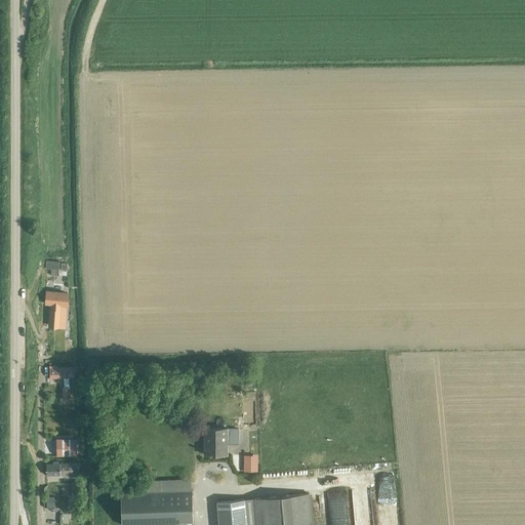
[(46,260),(45,269),(58,270),(59,261),(46,260)]
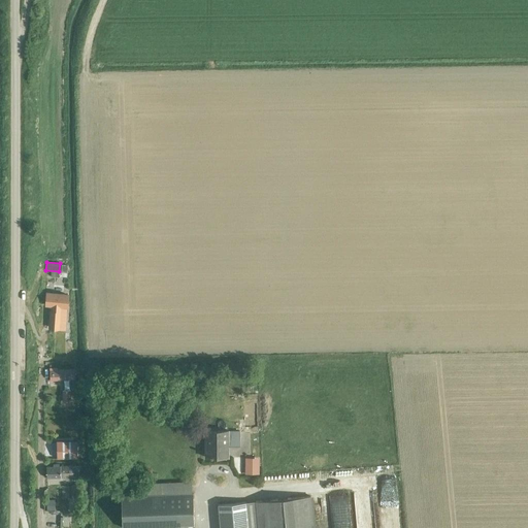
[(47,292),(46,305),(52,305),(52,311),(50,311),(50,328),(66,328),(66,320),(64,320),(65,312),(67,312),(67,306),(68,306),(69,293),(47,292)]
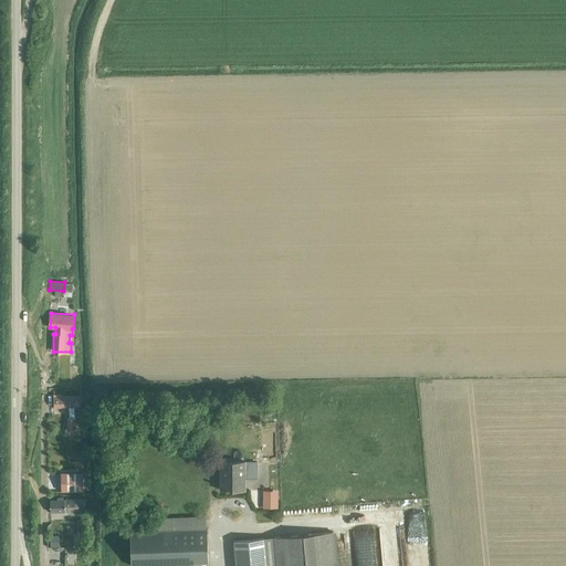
[(54,406),(79,406),(79,396),(62,396),(62,395),(54,395),(54,406)]
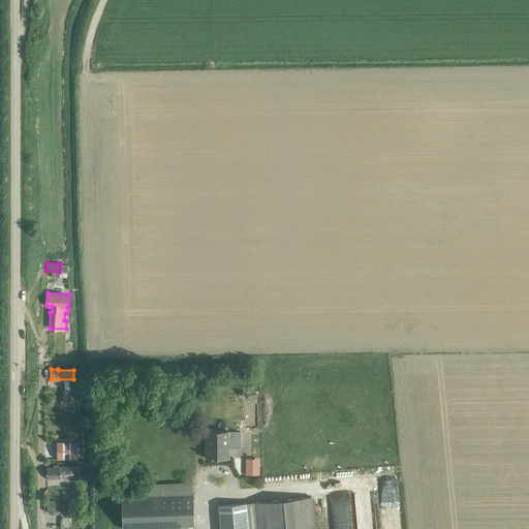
[(61,390),(61,402),(63,402),(71,401),(71,390),(61,390)]
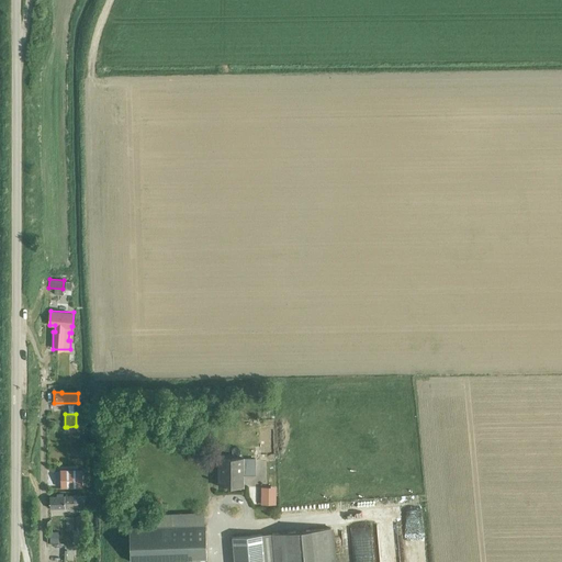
[(243,459),(218,459),(220,487),(243,486),(243,475),(255,475),(255,459),(243,459)]
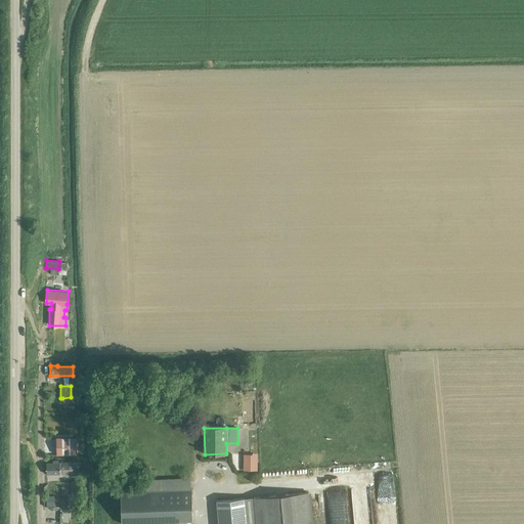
[(77,437),(56,438),(56,454),(77,454),(77,437)]
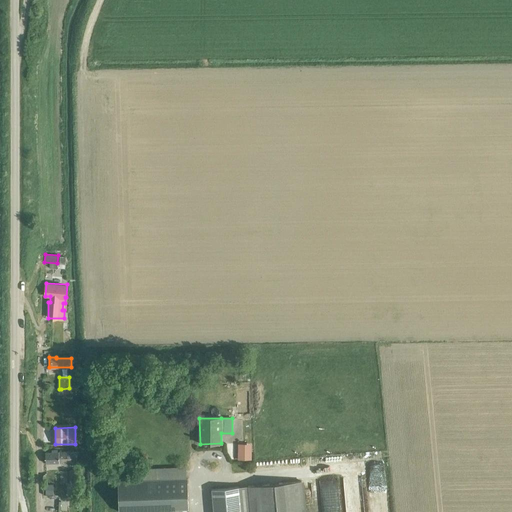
[(71,451),(46,452),(46,463),(71,462),(77,462),(77,451),(71,451)]
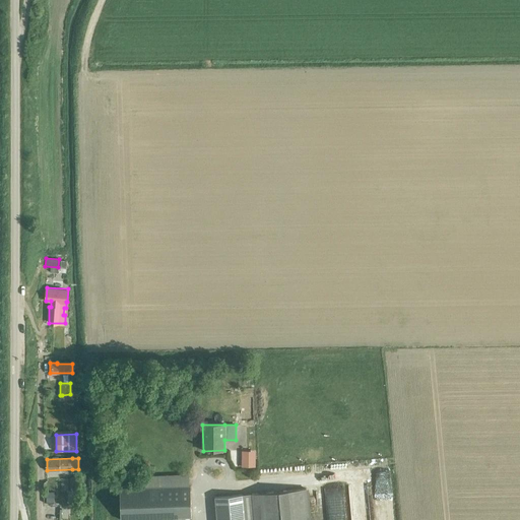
[(375,471),(375,519),(388,519),(388,471),(375,471)]
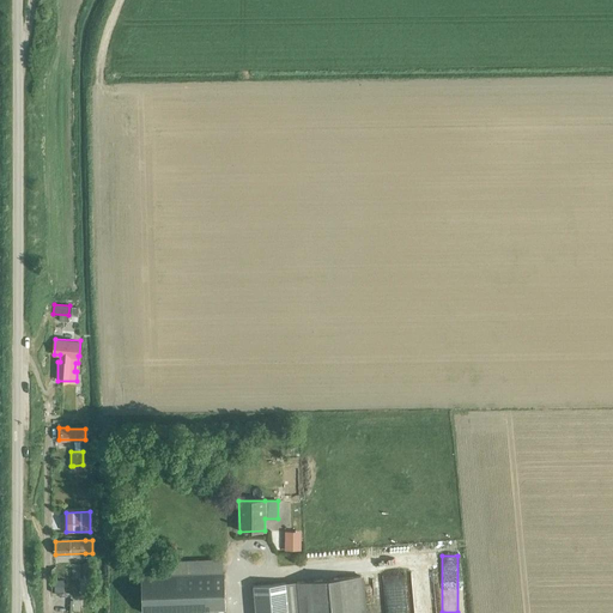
[(84,580),(93,580),(93,562),(84,562),(84,580)]
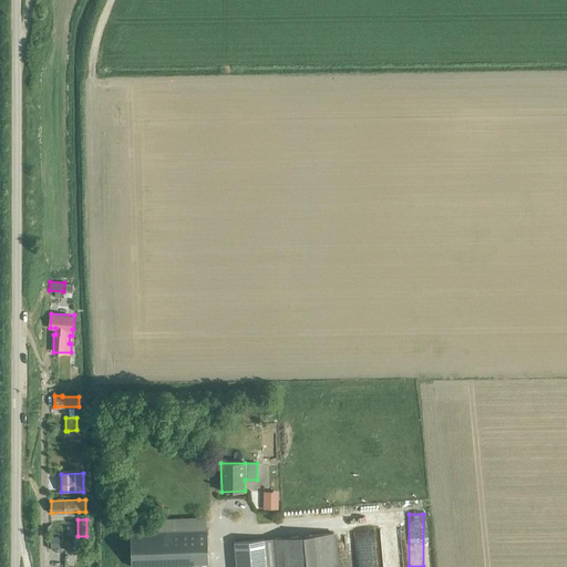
[(381,566),(400,566),(397,527),(378,528),(381,566)]
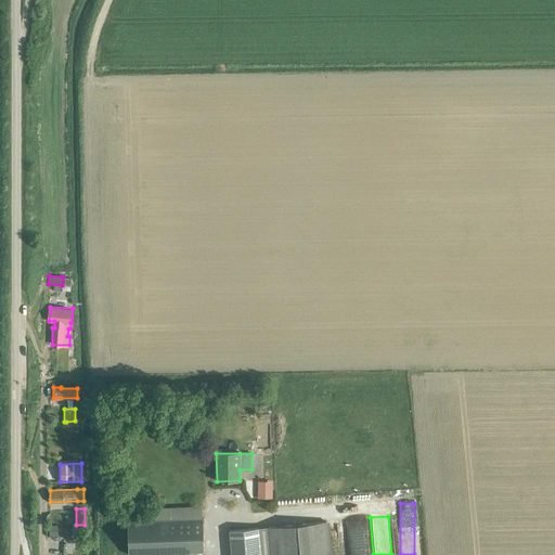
[(127,521),(129,554),(204,552),(203,518),(127,521)]
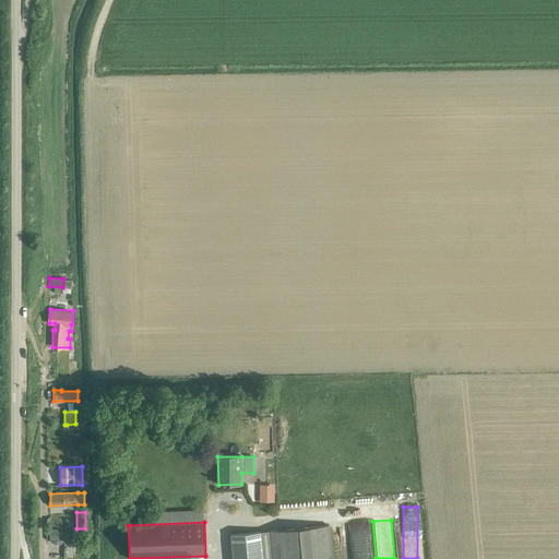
[(332,558),(329,525),(232,534),(233,558),(332,558)]
